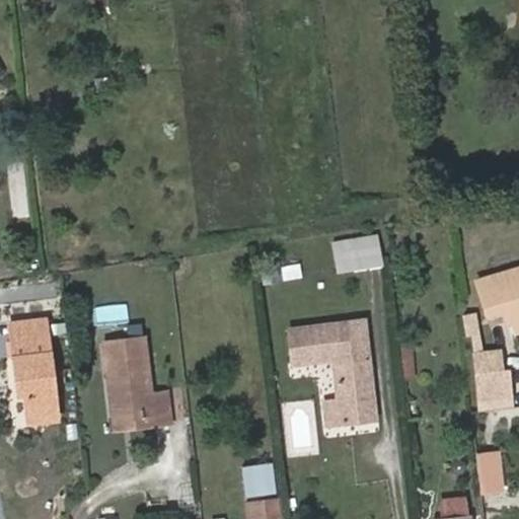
[(377,238),(334,244),(338,270),(380,265),(377,238)]
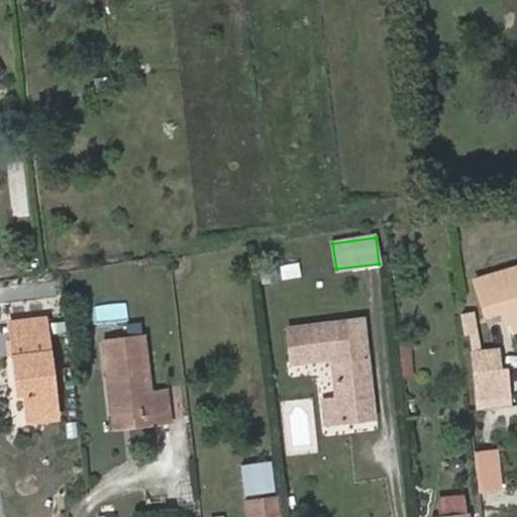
[(299,262),(278,264),(280,278),(301,276),(299,262)]
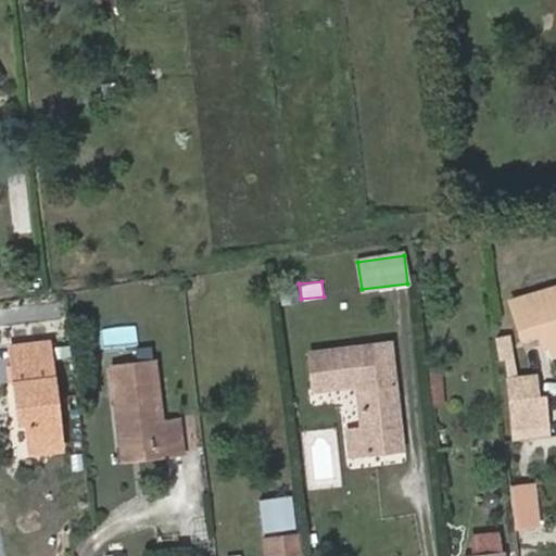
[(548,345),(555,342),(555,288),(509,303),(521,340),(538,335),(543,348),(548,345)]
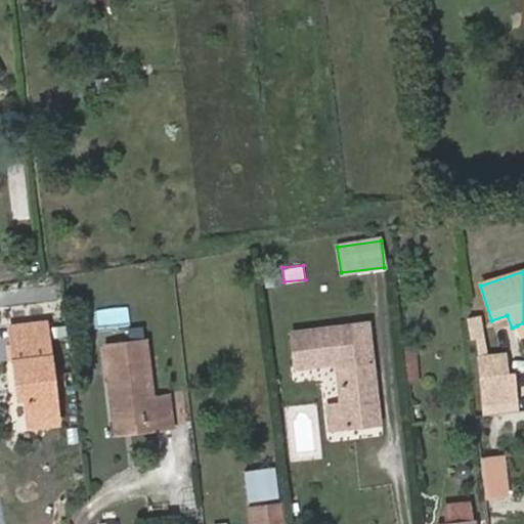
[(13,324),(14,341),(50,337),(49,320),(13,324)]
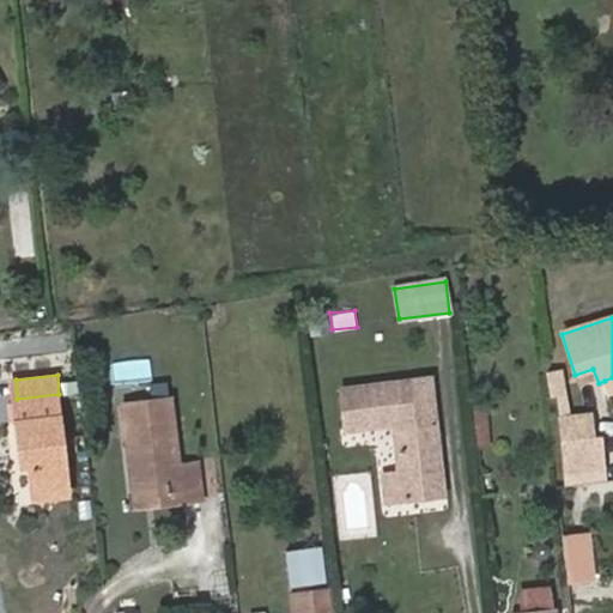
[(390,418),(396,426),(402,496),(443,491),(432,375),(343,384),(346,423),(390,418)]
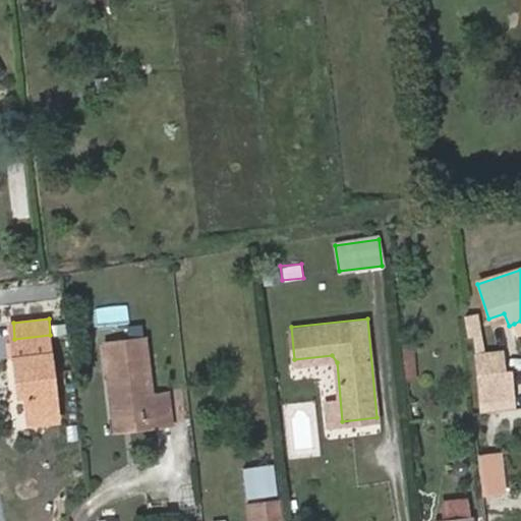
[(14,339),(20,383),(25,382),(26,392),(31,421),(60,418),(50,335),(14,339)]
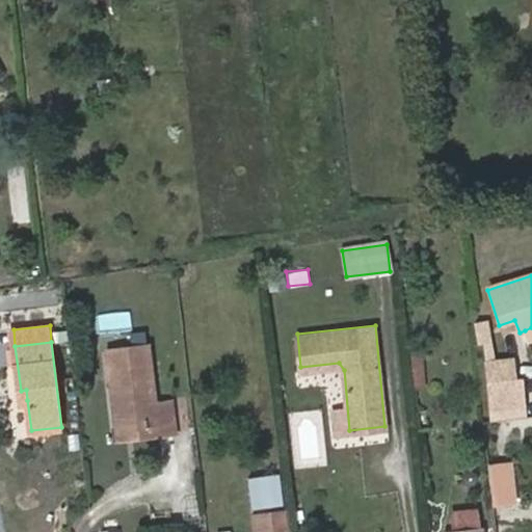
[(147,424),(148,435),(175,432),(171,401),(155,403),(148,345),(106,349),(114,428),(147,424)]
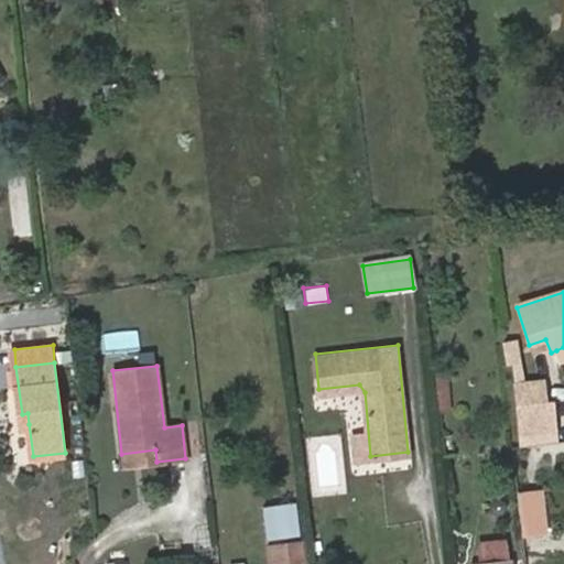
[(452,409),(448,380),(436,381),(438,411),(452,409)]
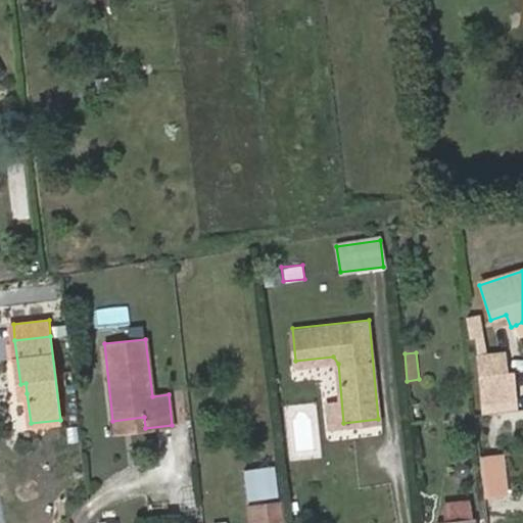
[(477,355),(480,377),(506,374),(504,352),(477,355)]
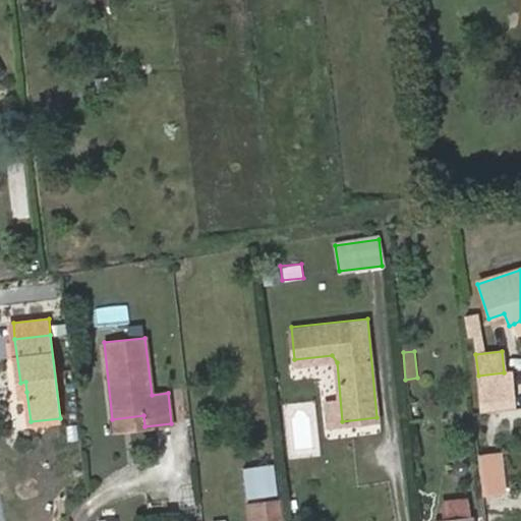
[(504,372),(478,375),(481,401),(512,397),(509,372),(504,372)]
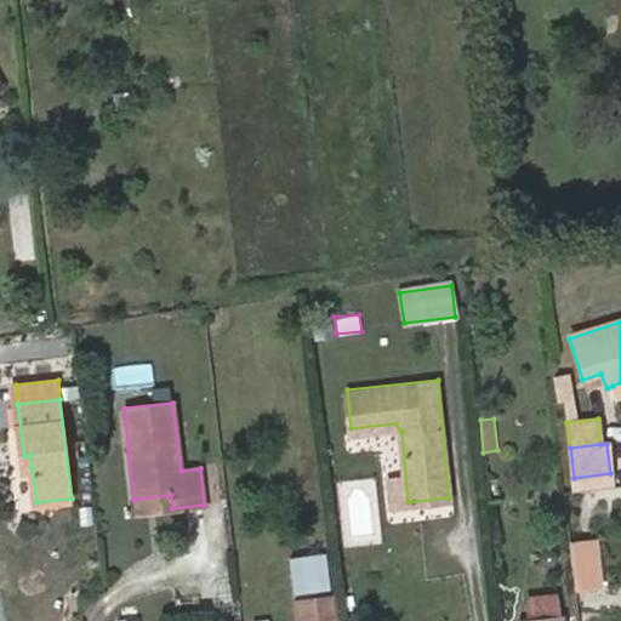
[(136,513),(172,508),(171,495),(134,500),(136,513)]
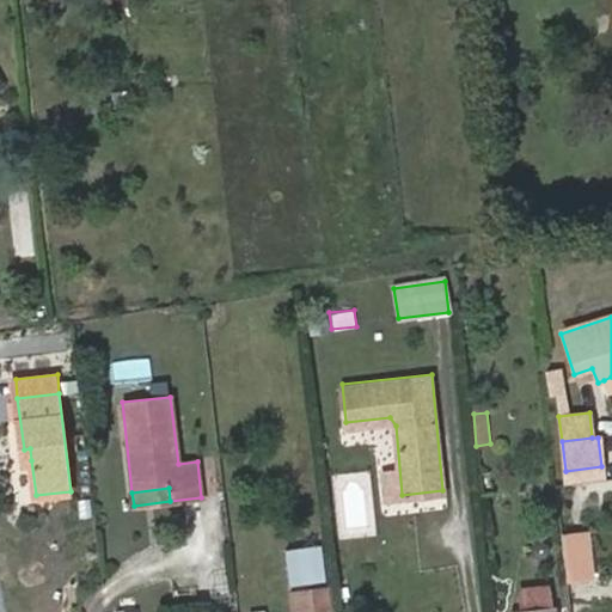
[(583,532),(560,534),(562,552),(586,549),(583,532)]
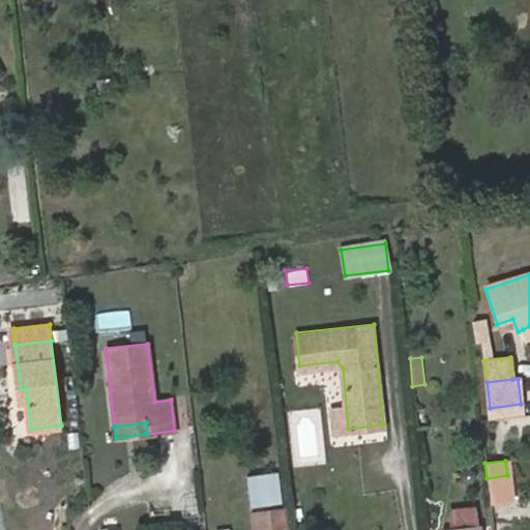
[(248,477),(252,507),(267,505),(283,503),(280,473),(248,477)]
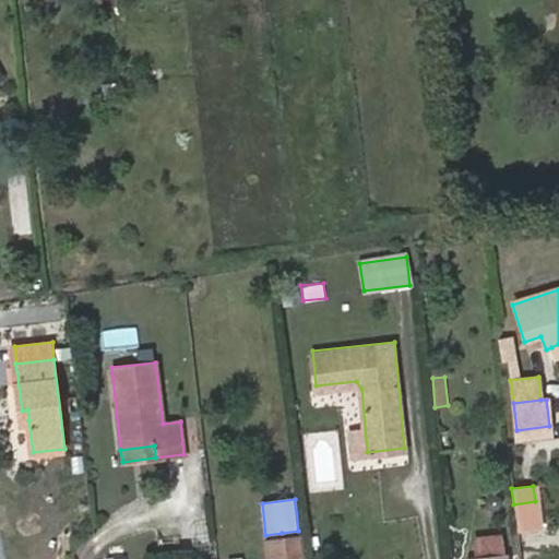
[(535,501),(513,504),(515,526),(537,525),(535,501)]
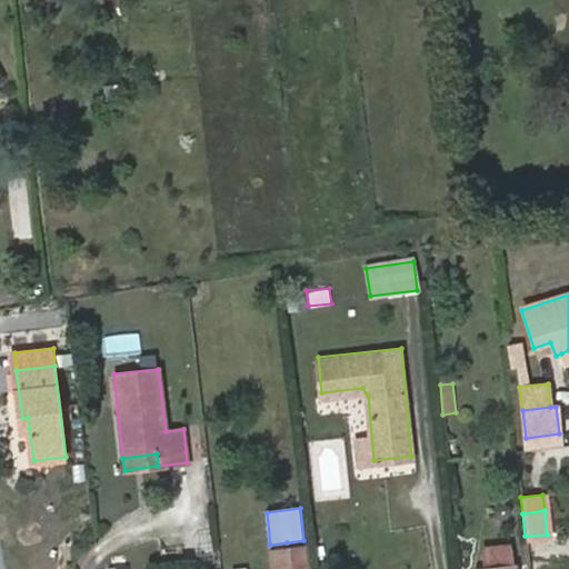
[(196,556),(211,556),(211,536),(197,535),(196,556)]
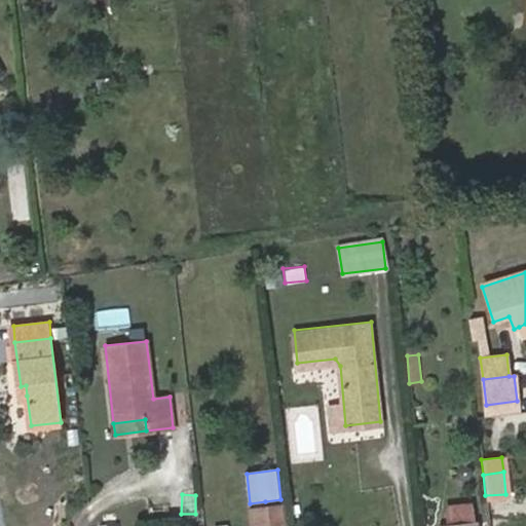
[(288,525),(285,499),(280,499),(265,501),(268,525),(288,525)]
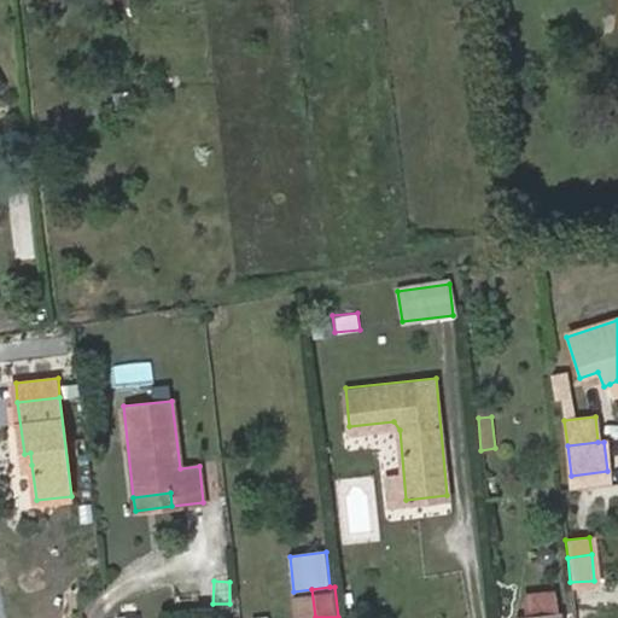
[(315,617),(312,589),(293,592),(296,617),(315,617)]
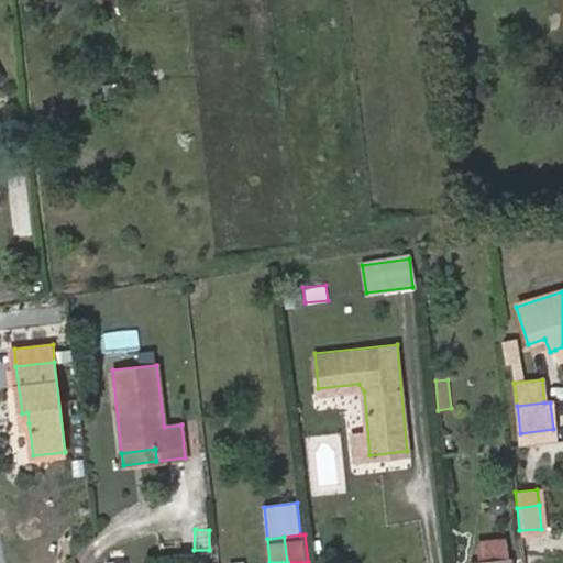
[(476,542),(478,562),(495,561),(507,560),(505,540),(476,542)]
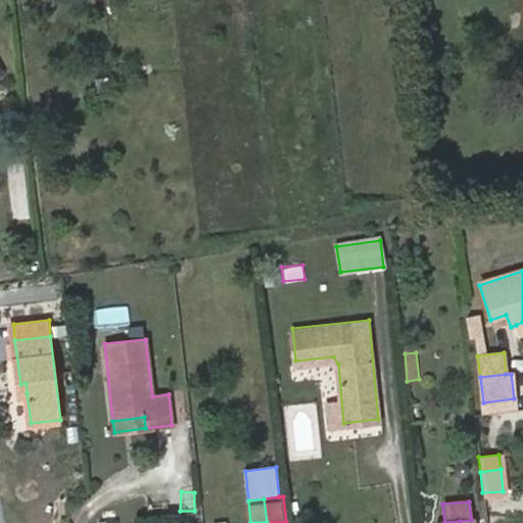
[(196,522),(196,514),(110,520),(110,522),(196,522)]
